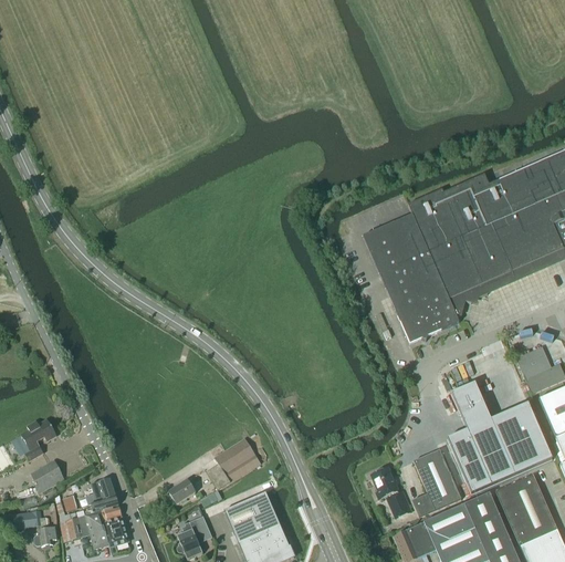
[(564,148),(499,178),(489,183),(484,173),(443,191),(442,188),(408,204),(412,214),(363,235),(410,342),(422,337),(427,339),(429,334),(460,321),(458,315),(459,314),(462,299),(470,302),(472,295),(479,297),(533,272),(564,258),(564,148)]
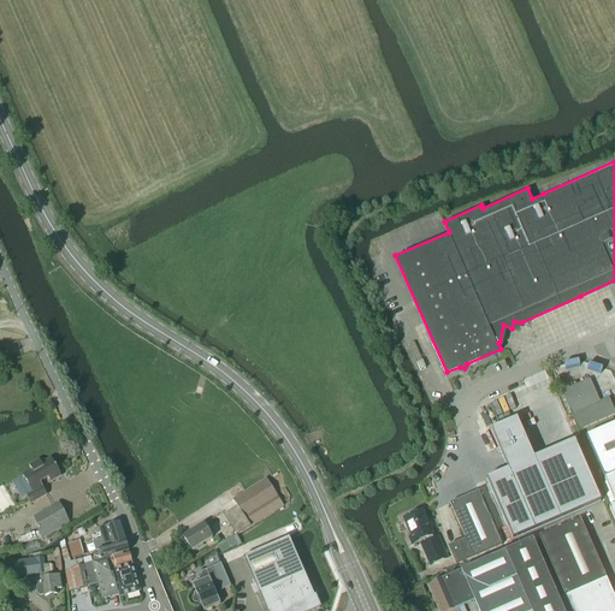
[(579,427),(614,410),(614,407),(609,395),(599,398),(590,375),(562,389),(579,427)]
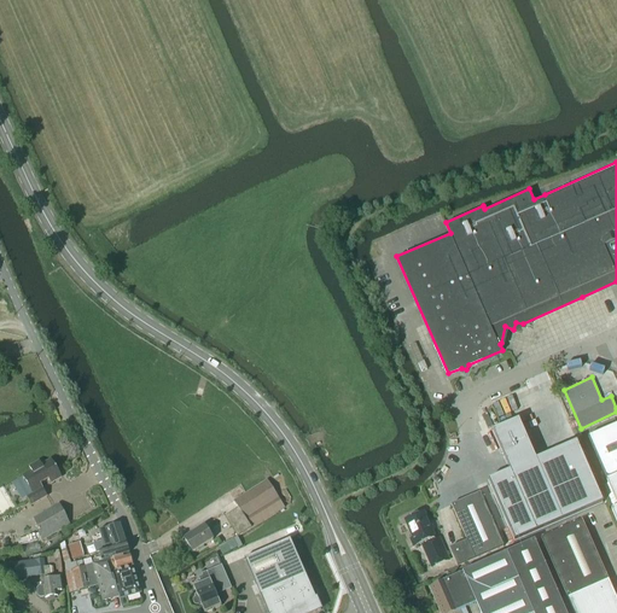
[(489,477),(516,537),(537,529),(546,524),(564,517),(604,500),(577,438),(559,447),(537,455),(537,456),(519,415),(513,419),(493,427),(511,467),(507,468),(489,477)]
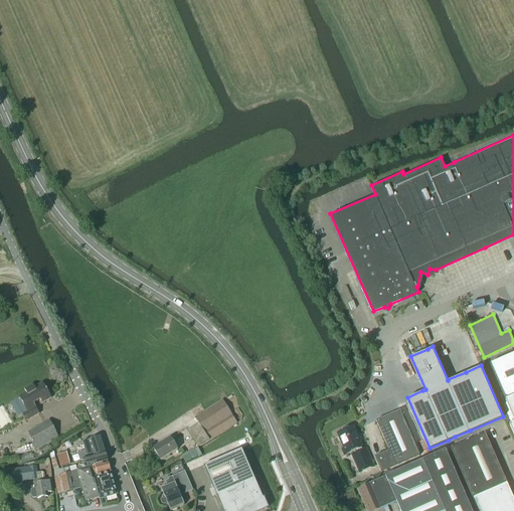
[(513,350),(490,361),(502,389),(513,384),(513,350)]
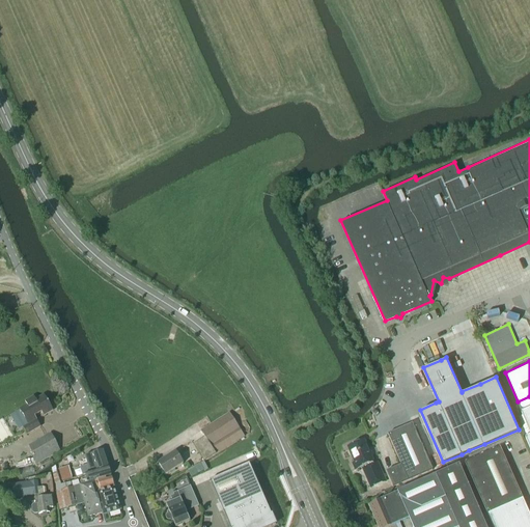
[(45,412),(54,407),(45,391),(36,396),(34,392),(26,397),(28,401),(21,406),(29,420),(24,424),(28,431),(42,423),(34,411),(42,407),(45,412)]
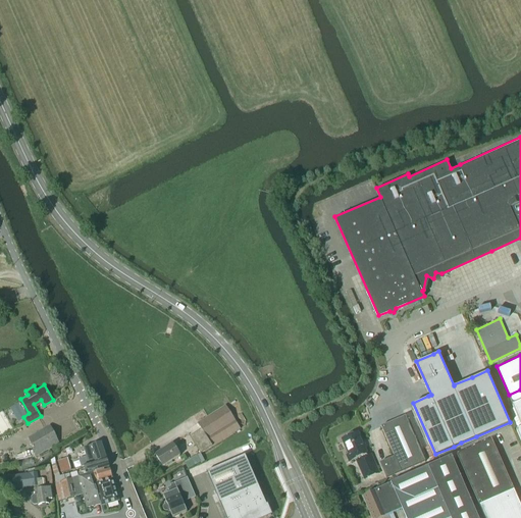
[(520,390),(509,395),(520,422),(520,424),(516,426),(520,436),(520,390)]
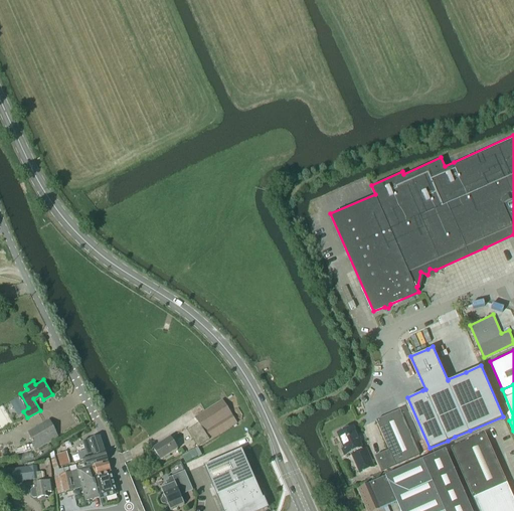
[(198,444),(237,419),(223,396),(195,413),(199,420),(187,428),(198,444)]
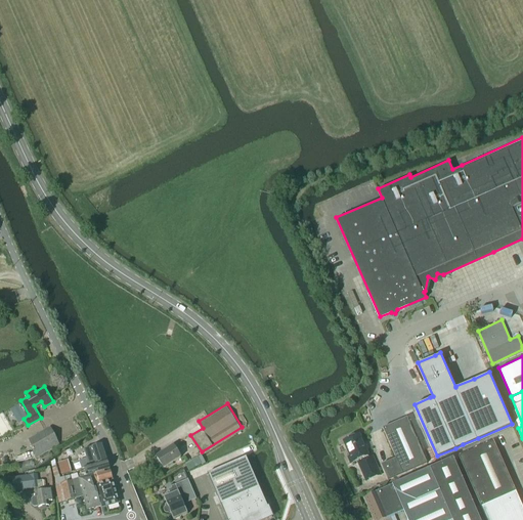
[(384,426),(397,456),(382,462),(389,477),(428,460),(407,415),(384,426)]
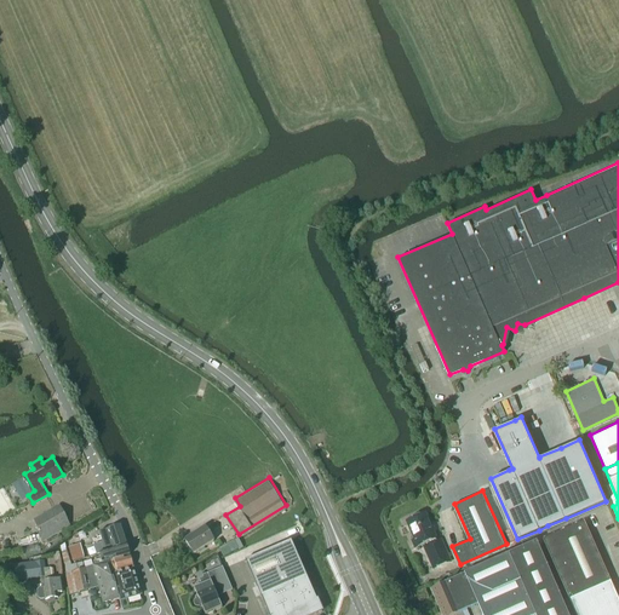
[(44,510),(34,516),(44,538),(61,529),(72,522),(61,500),(50,507),(44,510)]
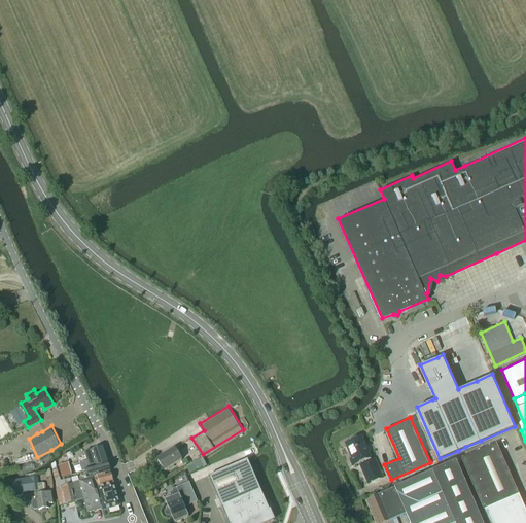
[(351,456),(354,462),(360,460),(369,481),(384,475),(376,455),(372,457),(361,433),(346,441),(352,455),(351,456)]
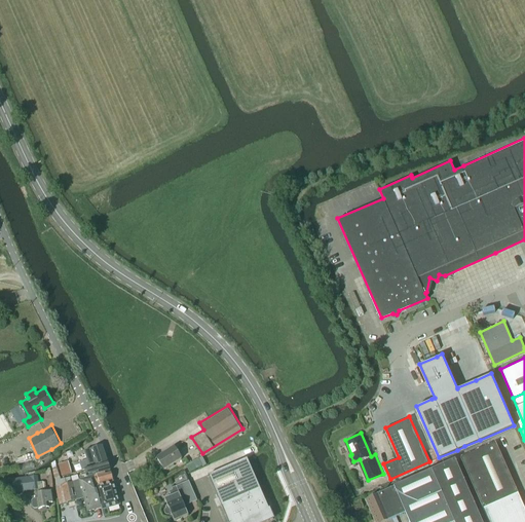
[(490,521),(524,521),(524,507),(495,440),(461,454),(490,521)]
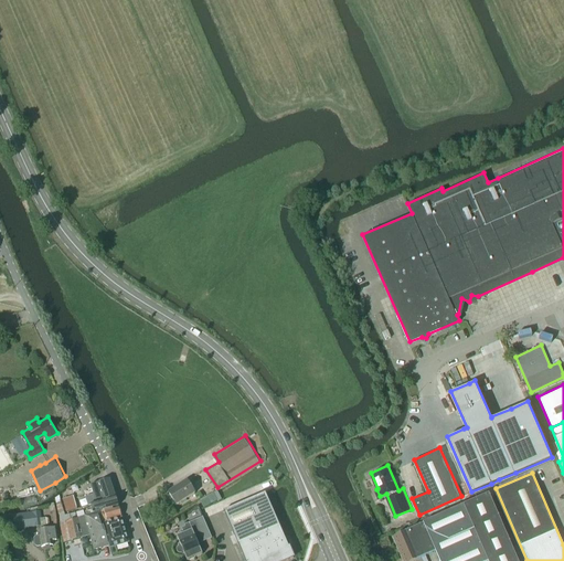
[(95,491),(86,494),(88,503),(89,503),(92,501),(112,496),(116,495),(110,476),(109,477),(92,483),(95,491)]
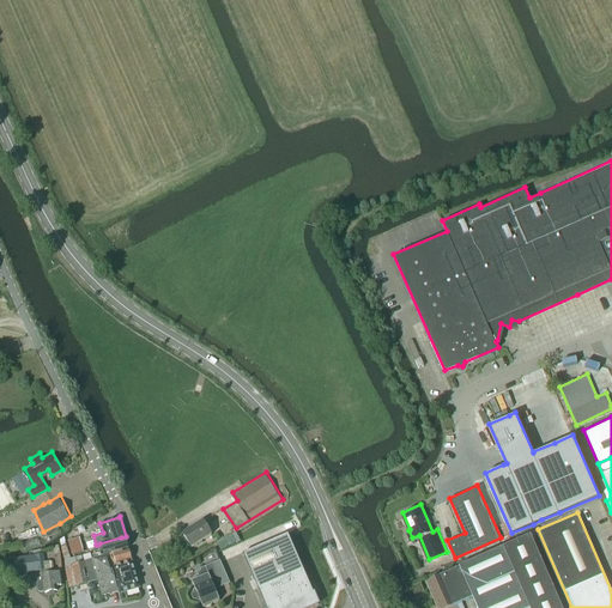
[(191,543),(212,532),(204,517),(182,530),(191,543)]
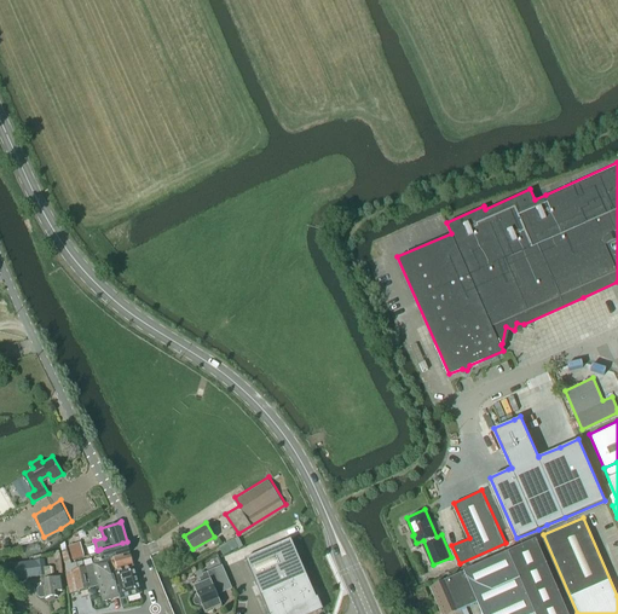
[(39,532),(21,536),(22,543),(40,538),(39,532)]
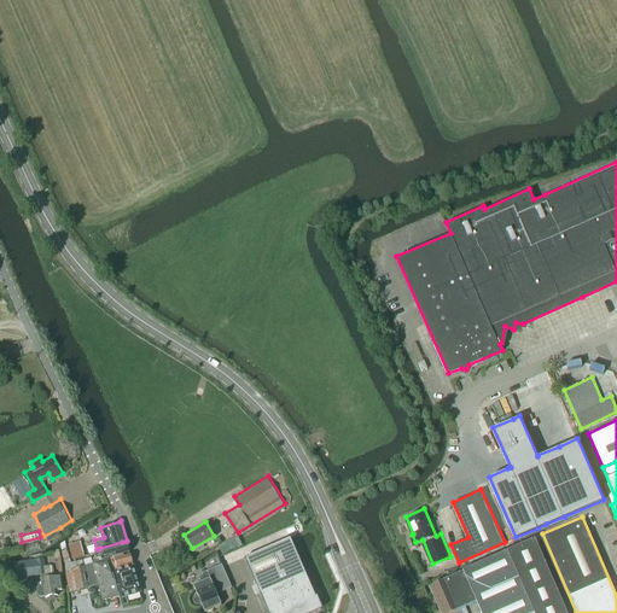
[(303,612),(321,605),(291,535),(245,555),(271,612),(269,612),(303,612)]
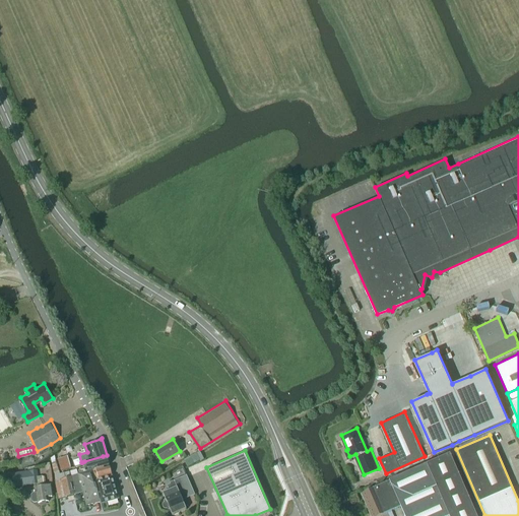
[(375,515),(400,505),(405,515),(477,515),(450,451),(361,492),(372,515),(375,515)]
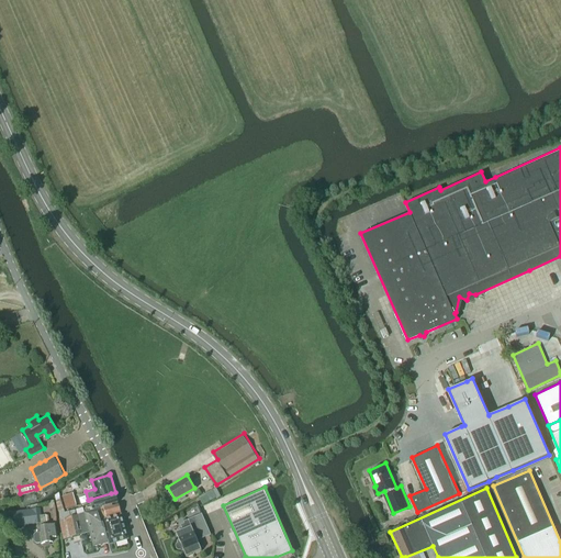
[(66,506),(76,503),(73,490),(63,493),(66,506)]
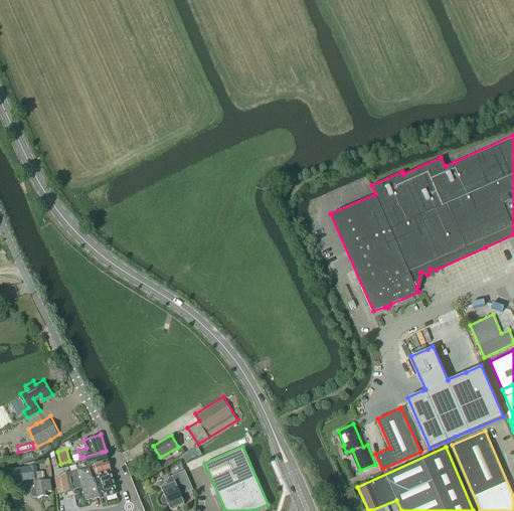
[(84,461),(77,463),(78,466),(87,464),(93,463),(109,459),(109,458),(106,451),(102,452),(83,457),(84,461)]
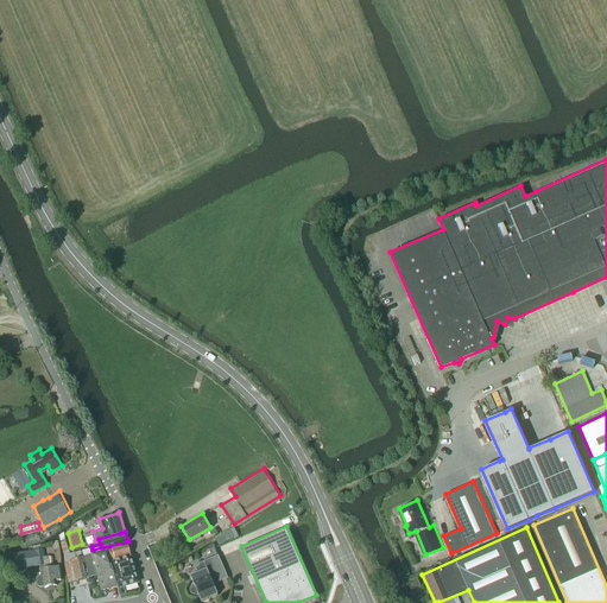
[(128,541),(109,546),(113,558),(132,553),(128,541)]
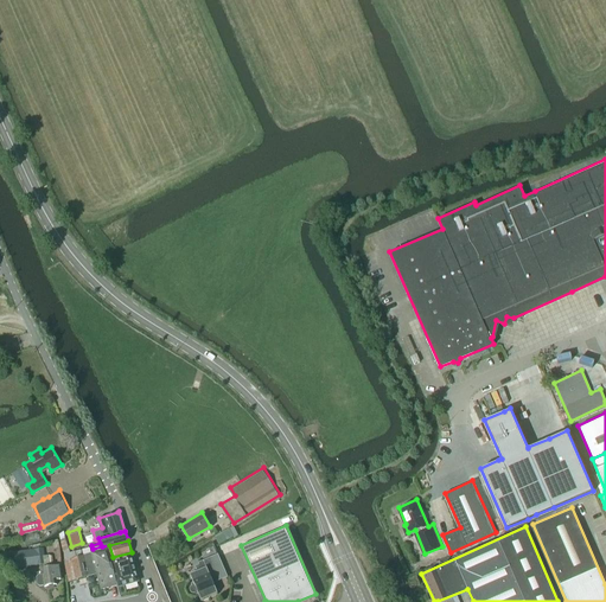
[(44,545),(34,546),(24,549),(23,549),(14,550),(14,549),(2,550),(5,565),(17,563),(17,565),(24,564),(43,562),(43,565),(42,565),(43,572),(38,572),(37,575),(38,581),(39,583),(44,582),(44,583),(57,581),(57,577),(62,576),(61,571),(59,563),(55,564),(55,561),(51,562),(50,552),(44,554),(44,545)]
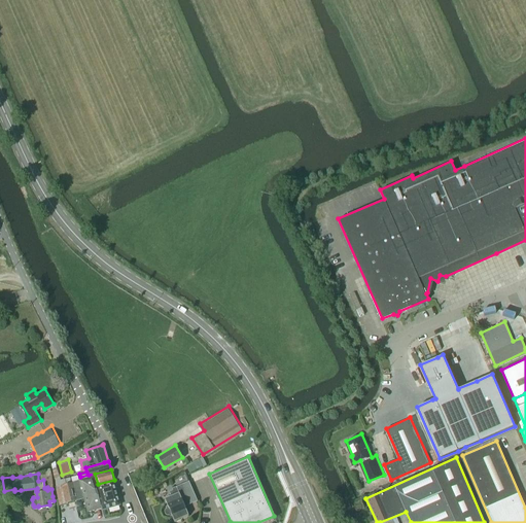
[(89,475),(80,477),(85,495),(84,495),(89,509),(102,506),(101,503),(96,484),(98,484),(95,474),(89,475)]
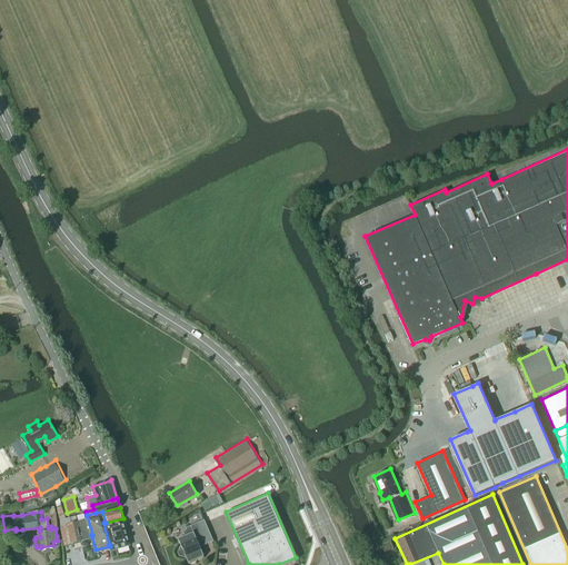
[(66,513),(60,514),(60,523),(61,523),(69,521),(78,518),(76,513),(66,516),(66,513)]
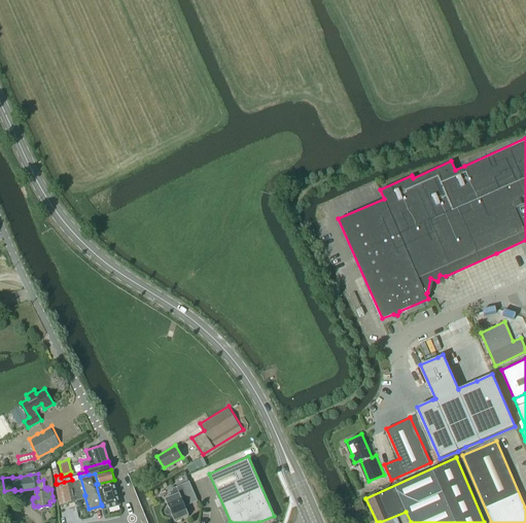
[(64,482),(57,484),(60,501),(67,500),(84,495),(85,495),(80,477),(72,480),(64,482)]
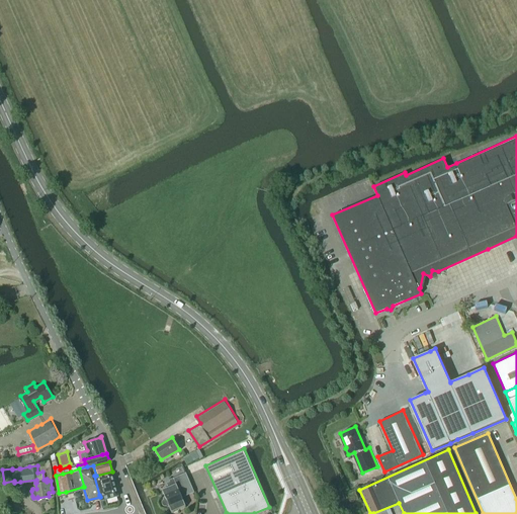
[(192,487),(194,490),(186,470),(169,478),(170,480),(169,480),(169,481),(168,481),(168,482),(168,483),(168,484),(168,485),(169,485),(169,486),(163,489),(165,495),(163,495),(164,497),(163,498),(162,499),(162,500),(162,501),(163,502),(163,503),(164,503),(165,504),(166,504),(167,504),(168,505),(169,504),(172,510),(186,504),(180,492),(192,487)]
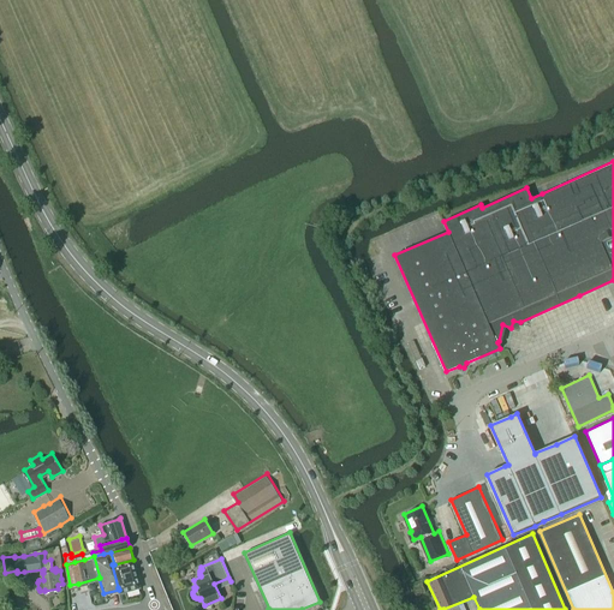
[(114,564),(112,564),(118,587),(119,590),(120,588),(123,598),(127,597),(125,590),(141,586),(139,584),(133,560),(114,564)]
